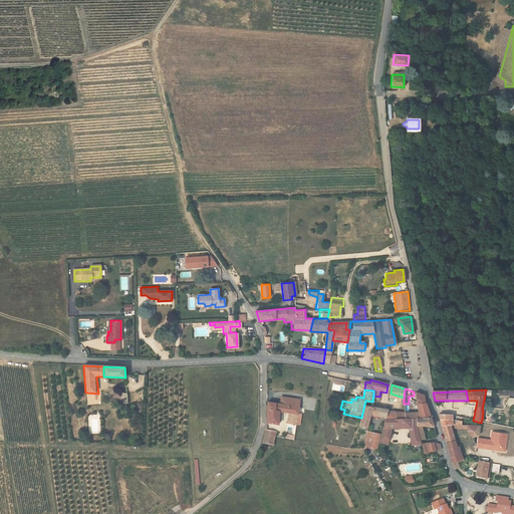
[(409,404),(418,403),(424,402),(423,396),(414,392),(414,396),(409,397),(409,404)]
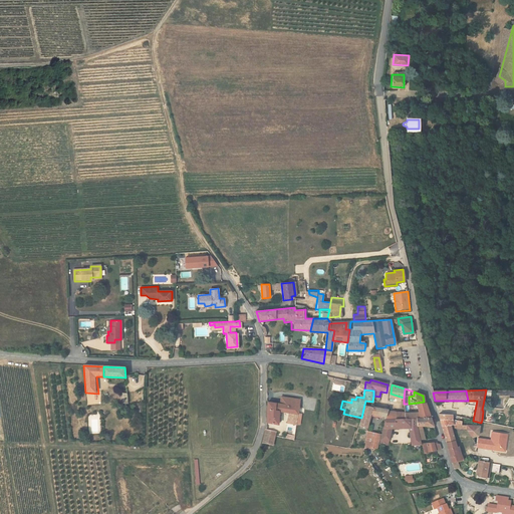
[(269,403),(269,424),(279,426),(281,414),(288,415),(287,424),(290,424),(289,429),(297,430),(301,408),(285,405),(286,400),(277,398),(277,404),(269,403)]
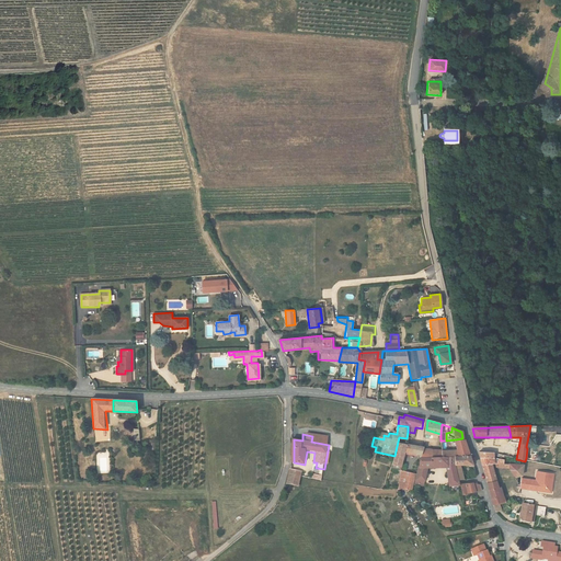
[(312,434),(312,436),(311,442),(329,445),(330,436),(312,434)]
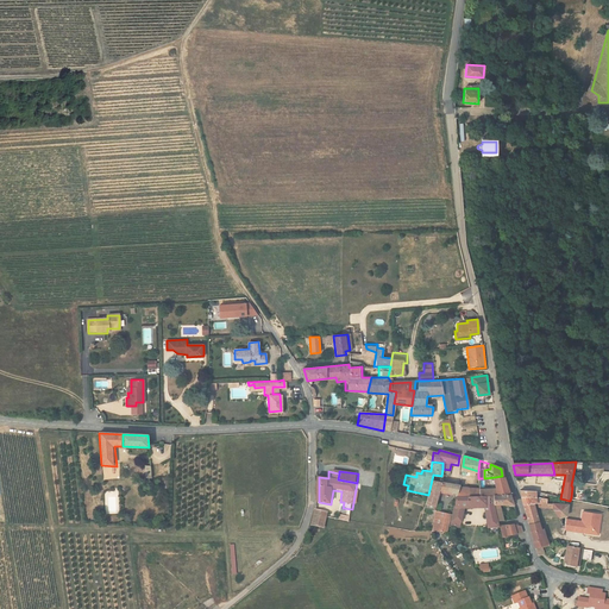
[(477,489),(477,495),(493,494),(510,494),(506,478),(502,476),(495,477),(496,489),(485,489),(477,489)]
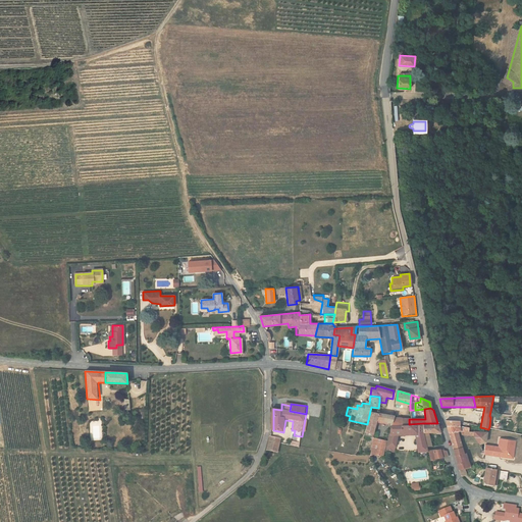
[(394,417),(395,416),(370,411),(367,424),(364,437),(371,439),(372,435),(374,434),(378,421),(393,423),(394,417)]
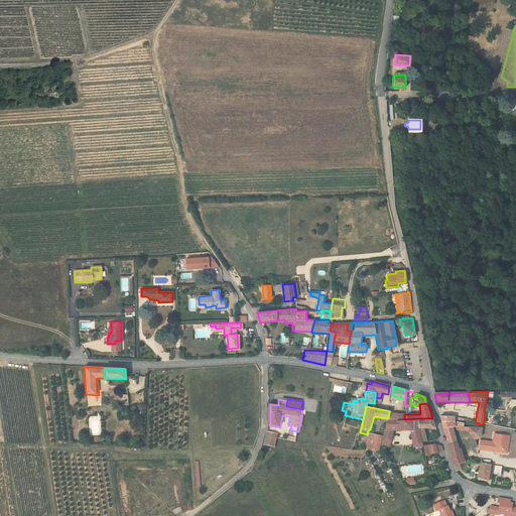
[(409,428),(412,445),(422,445),(421,439),(418,427),(417,418),(404,419),(388,420),(383,434),(379,447),(389,445),(394,428),(409,428)]
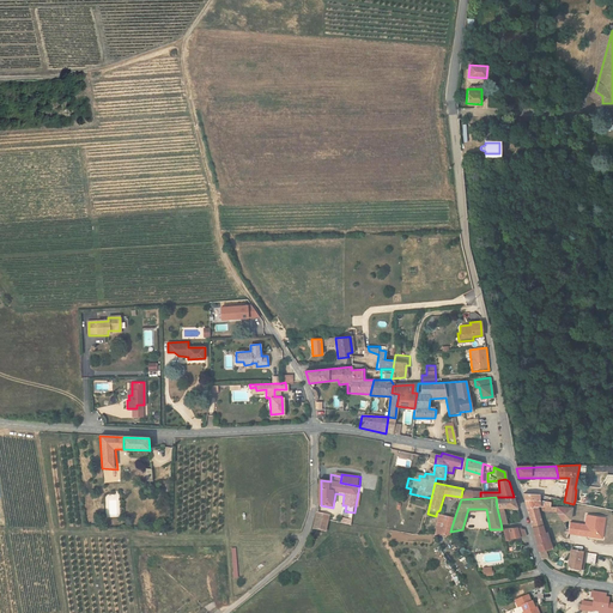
[(496,497),(497,508),(501,522),(507,522),(503,509),(517,509),(514,497),(496,497)]
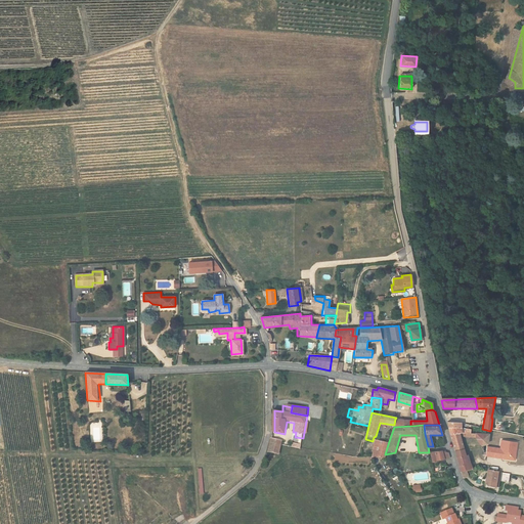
[(468,470),(472,469),(469,463),(461,437),(452,436),(459,463),(462,472),(468,470)]
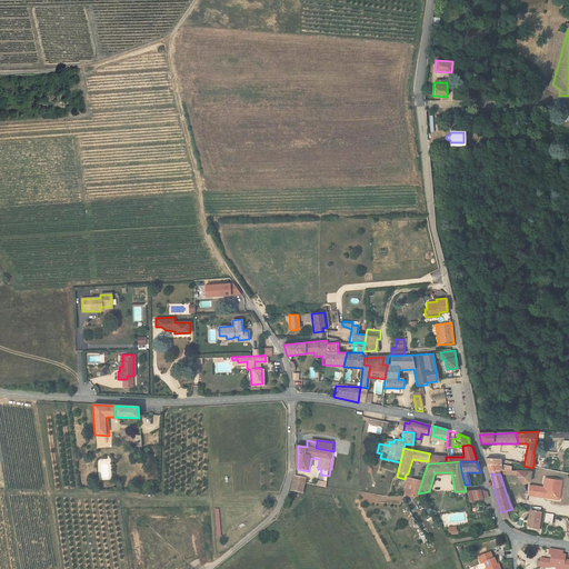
[(520,485),(530,483),(531,476),(511,475),(502,475),(505,479),(518,479),(520,485)]
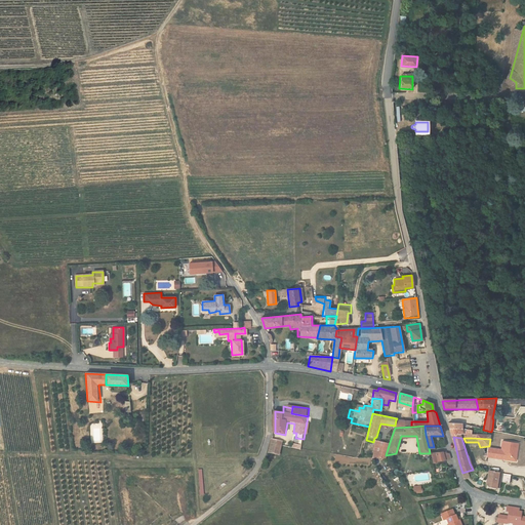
[(378,439),(373,460),(385,459),(386,455),(390,442),(378,439)]
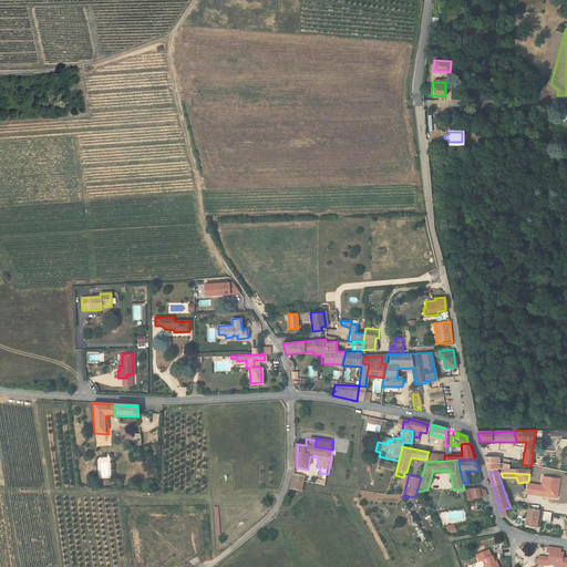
[(292,483),(289,490),(303,492),(305,482),(306,476),(295,475),(292,483)]
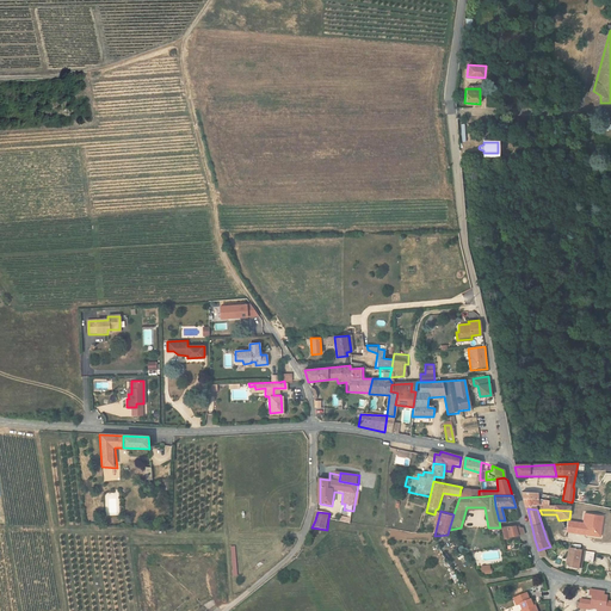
[(500,528),(504,537),(523,535),(522,529),(514,526),(500,528)]
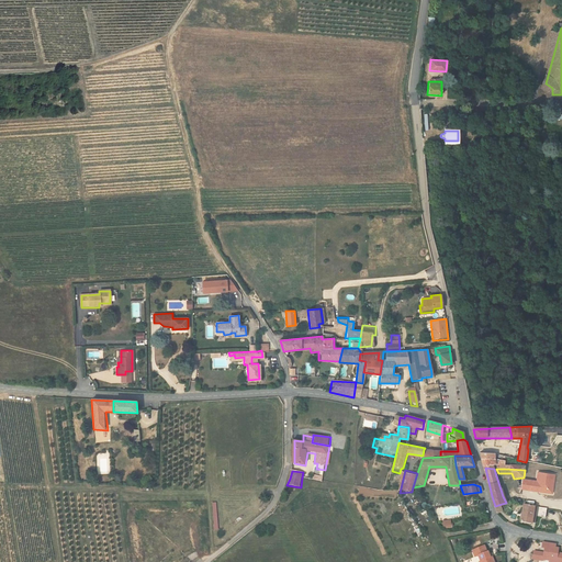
[(502,504),(495,506),(497,514),(504,512),(502,504)]
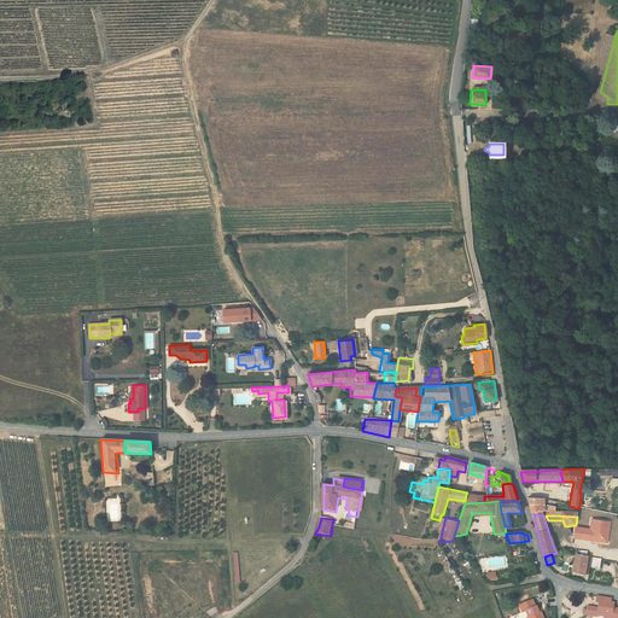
[(586,575),(588,558),(577,557),(576,555),(572,576),(584,578),(586,575)]
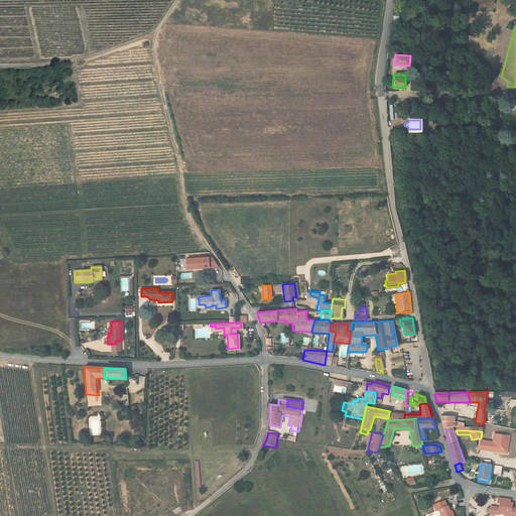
[(494,467),(493,475),(501,477),(502,468),(494,467)]
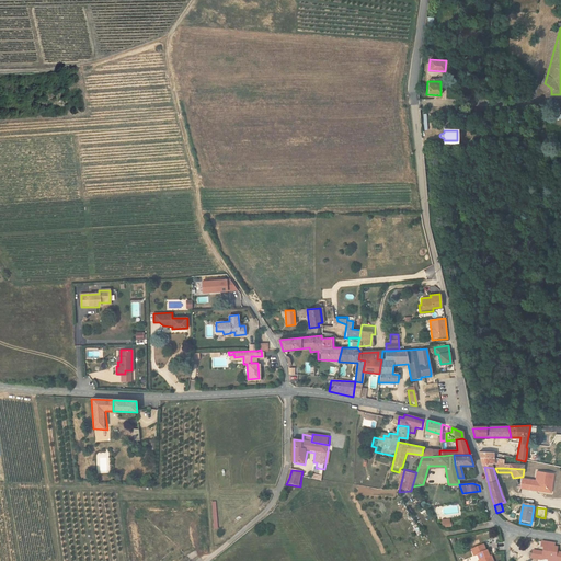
[(480,560),(492,560),(491,557),(488,558),(484,546),(471,550),(473,556),(478,554),(480,560)]
